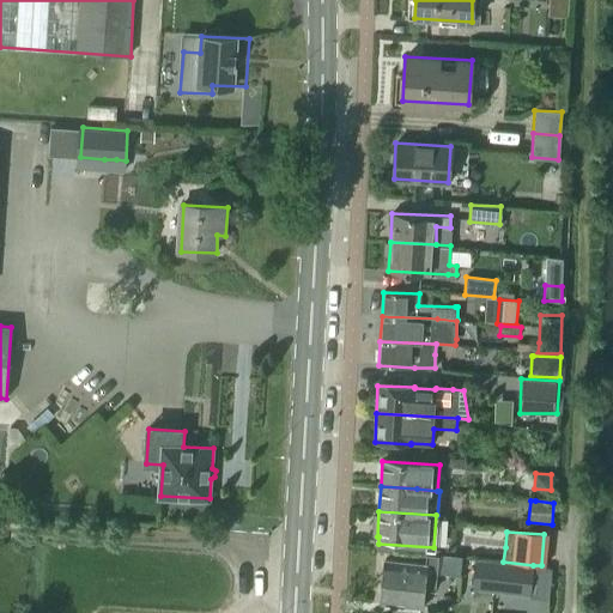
[(426,556),(425,564),(384,560),(380,604),(420,607),(423,587),(435,588),(436,572),(459,575),(460,559),(426,556)]
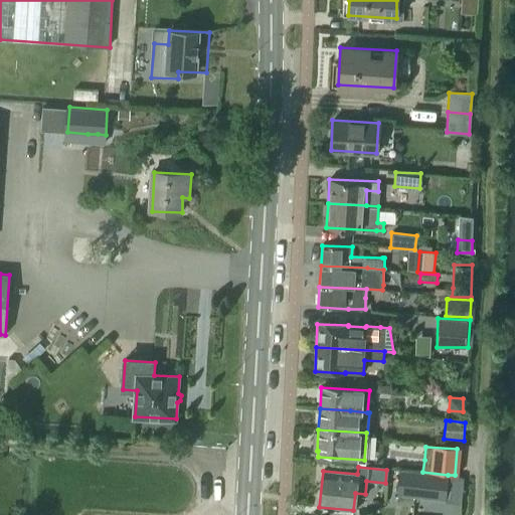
[(399,470),(396,496),(446,500),(448,475),(422,472),(414,472),(400,470),(399,470)]
